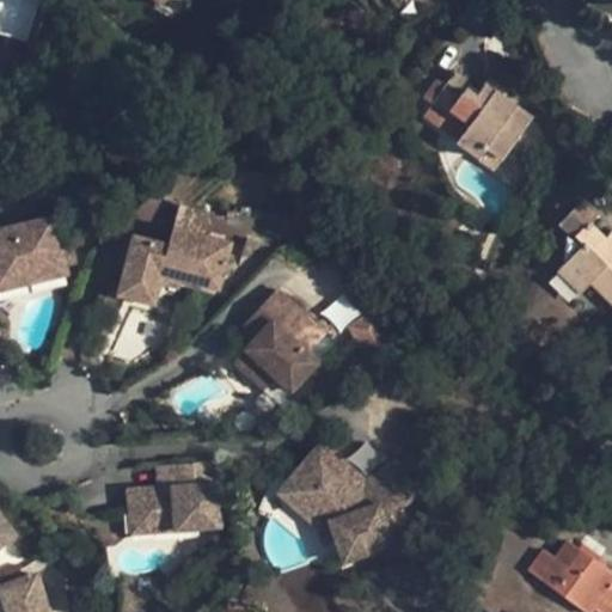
[(0,0),(0,30),(30,37),(36,0),(0,0)]
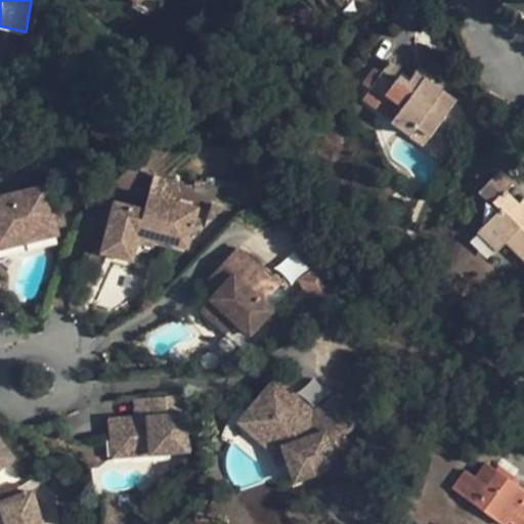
[(409,79),(388,63),(382,72),(375,67),(361,84),(372,91),(398,111),(392,119),(391,121),(424,145),(455,101),(415,72),(409,79)]
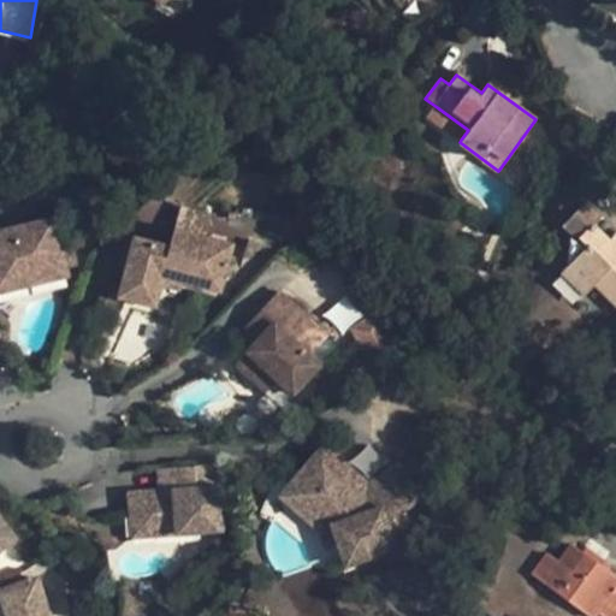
[(437,107),(430,118),(461,140),(468,130),(437,107)]
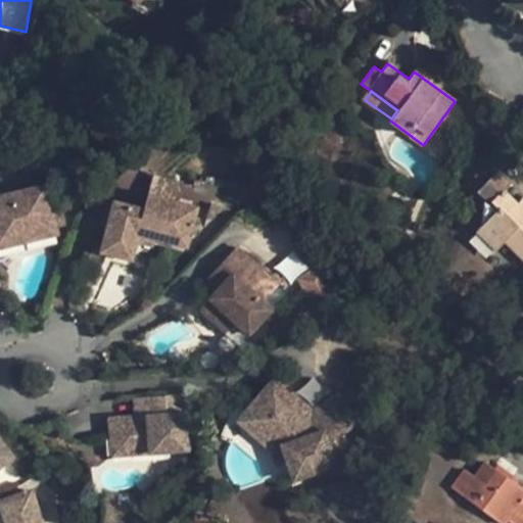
[(511,184),(497,171),(477,192),(490,204),(491,203),(489,202),(502,190),(504,192),(511,184)]
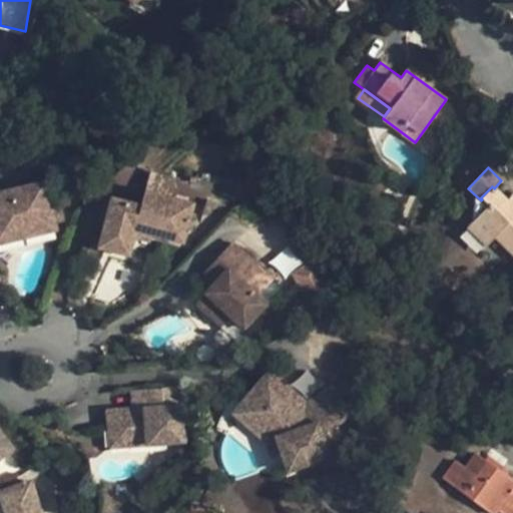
[(44,181),(0,191),(0,232),(20,228),(22,237),(56,229),(54,223),(64,220),(61,209),(51,211),(44,181)]
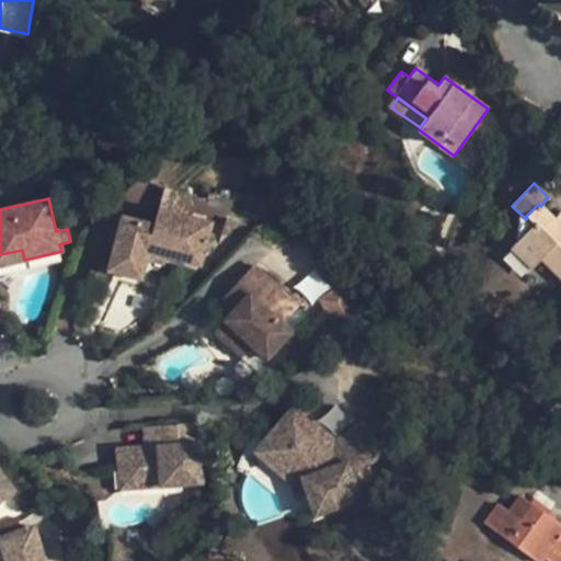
[(540,206),(538,204),(525,217),(527,218),(534,226),(510,248),(531,270),(541,260),(560,278),(560,226),(554,219),(540,206)]
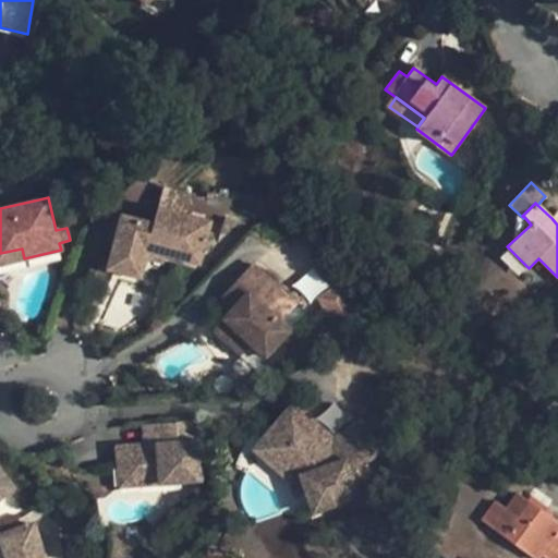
[(153,223),(121,215),(111,252),(144,261),(144,258),(146,249),(166,255),(198,264),(209,221),(156,207),(153,223)]
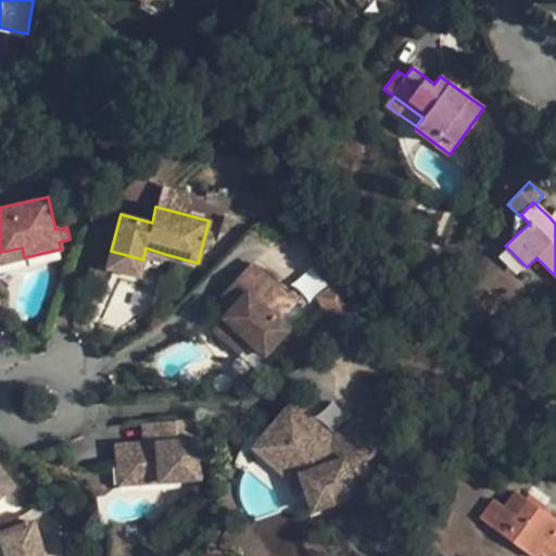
[(224,214),(219,229),(235,234),(238,219),(224,214)]
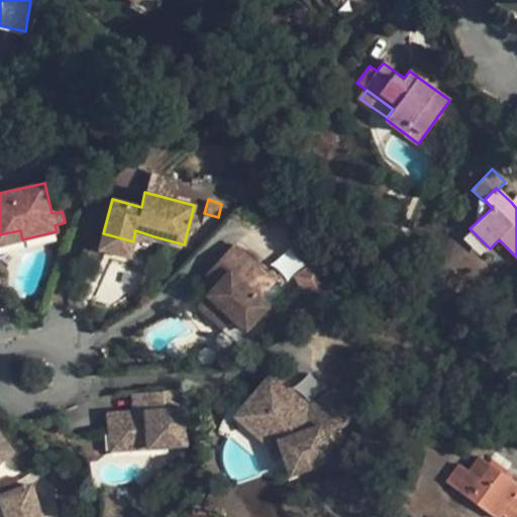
[(234,209),(221,204),(218,217),(224,220),(234,209)]
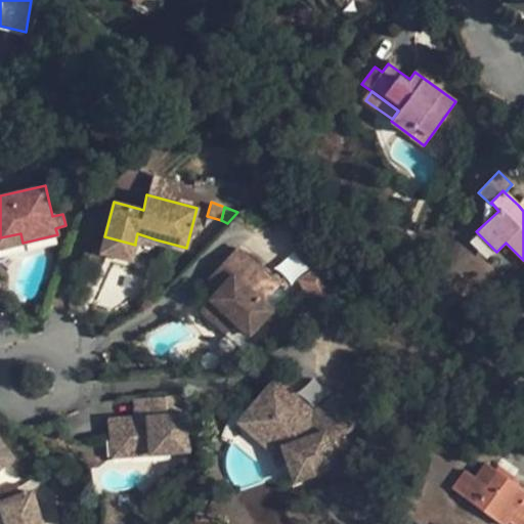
[(20,233),(0,237),(0,248),(23,243),(20,233)]
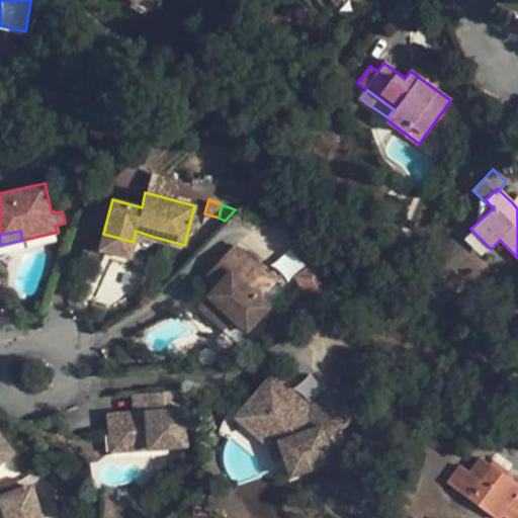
[(154,237),(136,231),(134,240),(152,245),(154,237)]
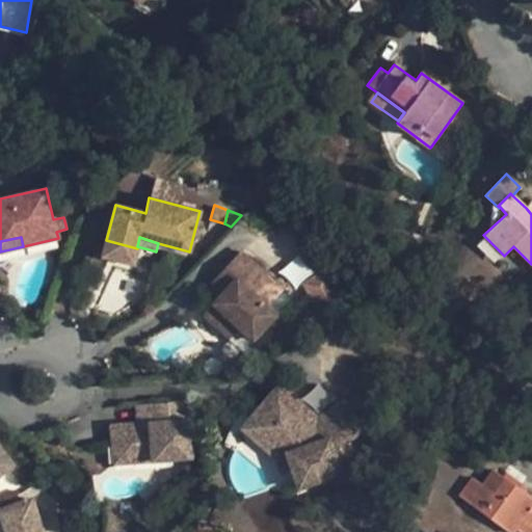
[(137,248),(106,240),(102,256),(133,265),(137,248)]
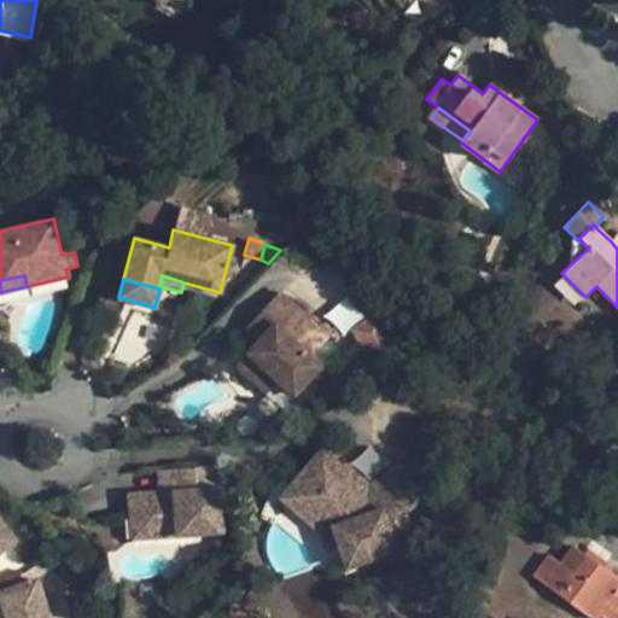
[(328,337),(279,291),(251,321),(264,333),(256,342),(246,353),(278,382),(293,395),(321,366),(310,355),(328,337)]
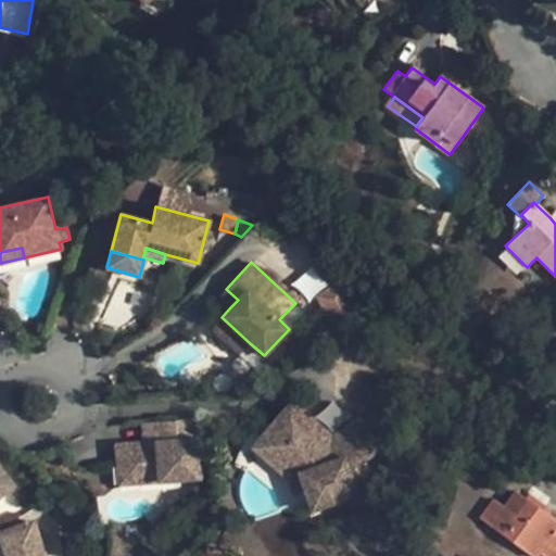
[(238,300),(226,289),(218,297),(230,307),(238,300)]
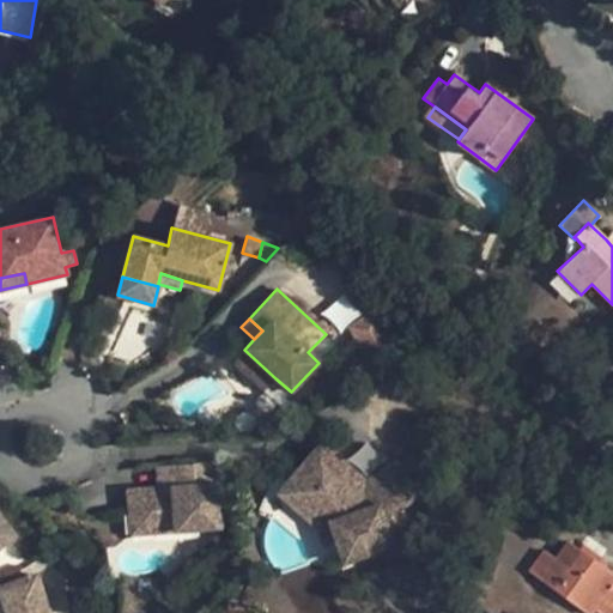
[(244,350),(234,362),(265,390),(275,378),(244,350)]
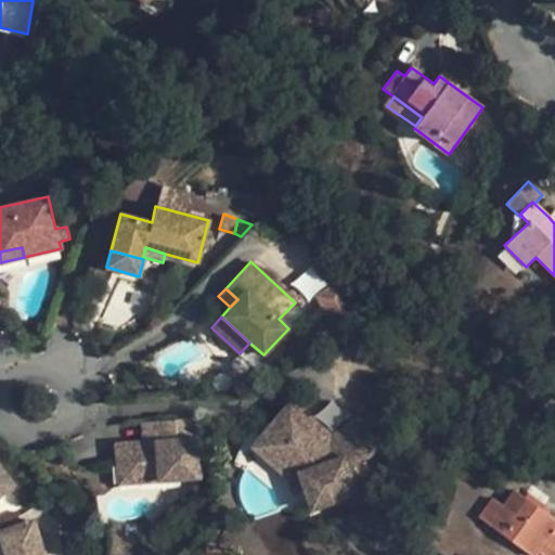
[(288,403),(269,426),(284,439),(274,452),(298,473),(305,491),(311,510),(357,493),(346,464),(377,442),(360,416),(328,438),(288,403)]
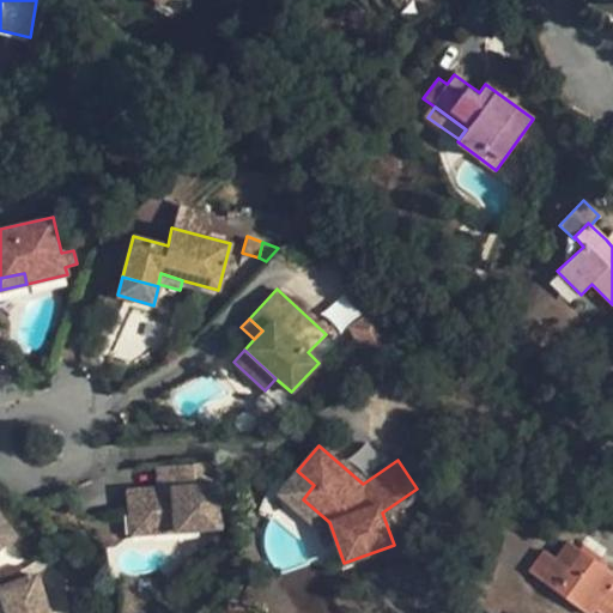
[(159,489),(127,491),(129,515),(150,513),(151,533),(220,528),(216,461),(170,465),(171,487),(159,489)]
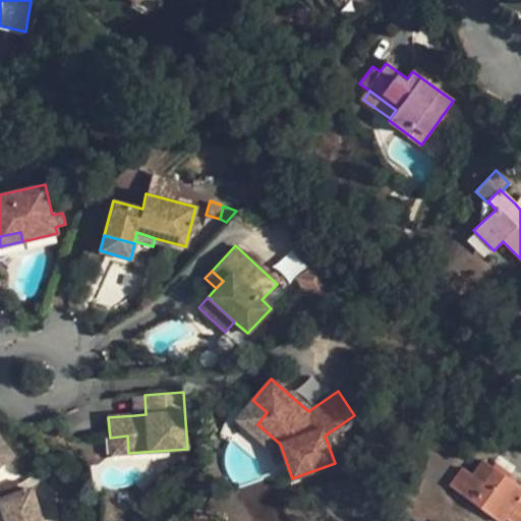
[(133,396),(135,415),(146,414),(145,395),(133,396)]
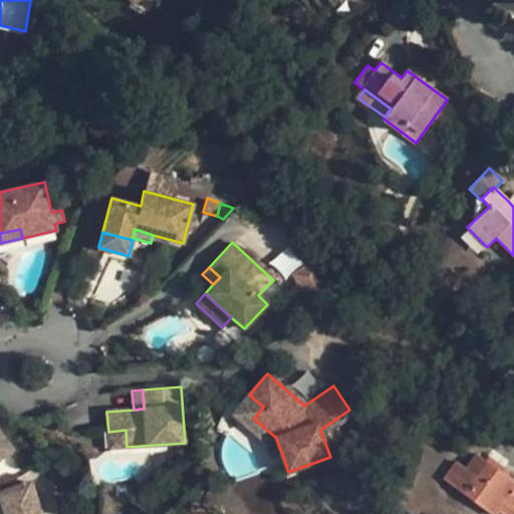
[(263,407),(249,395),(233,414),(247,427),(254,419),(263,407)]
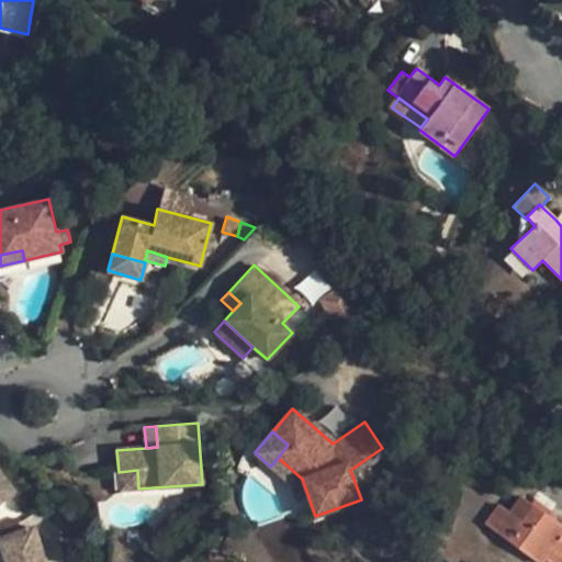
[(278,458),(270,467),(292,484),(302,479),(278,458)]
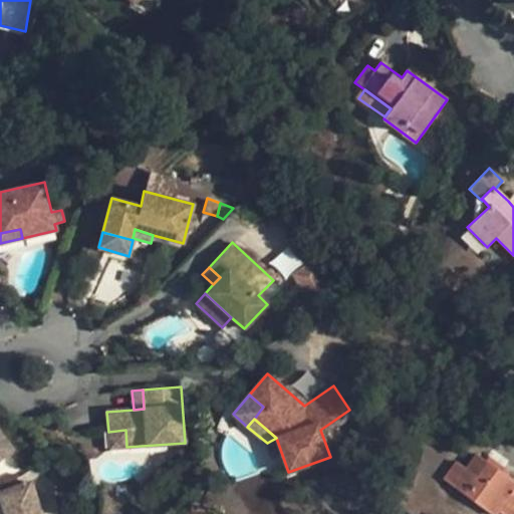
[(125,430),(108,432),(109,448),(126,447),(125,430)]
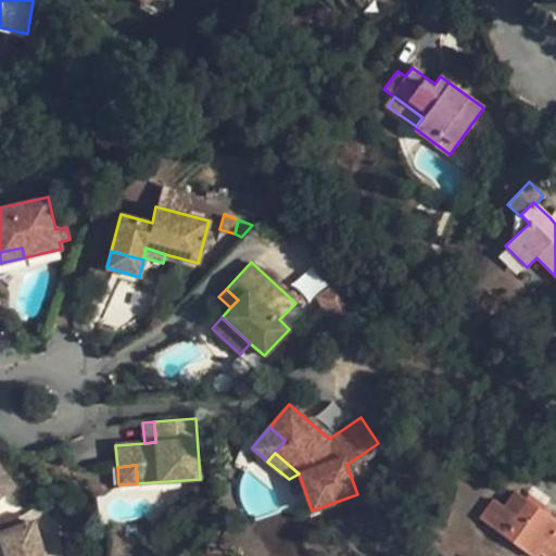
[(0,495),(14,485),(0,468),(0,495)]
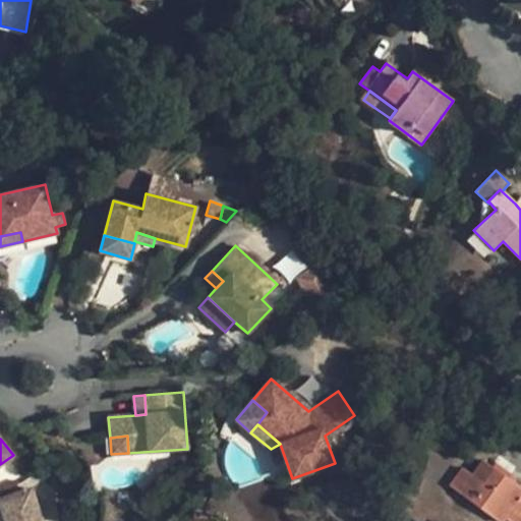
[(280,444),(271,449),(277,464),(286,461),(280,444)]
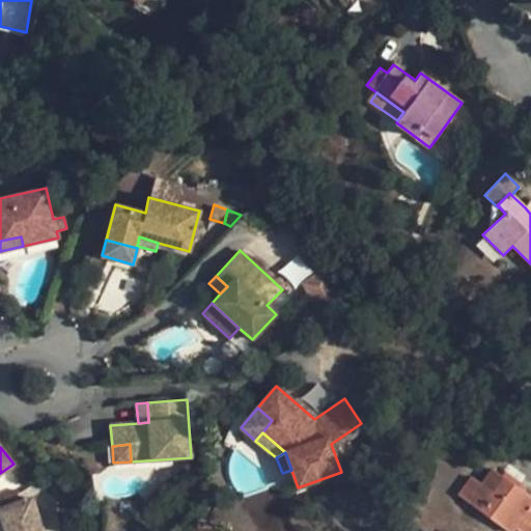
[(480,483),(468,502),(507,530),(513,530),(515,529),(519,530),(530,530),(530,497),(518,487),(524,478),(506,466),(500,475),(491,469),(480,483)]
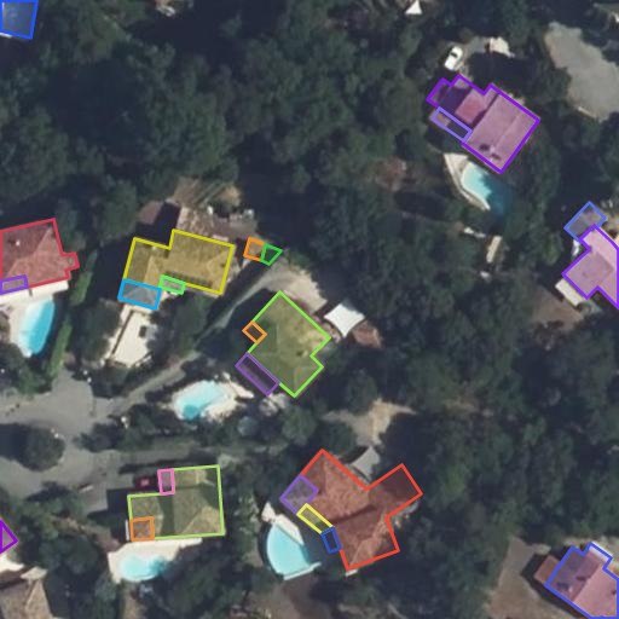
[(560,563),(549,555),(533,577),(545,585),(560,563)]
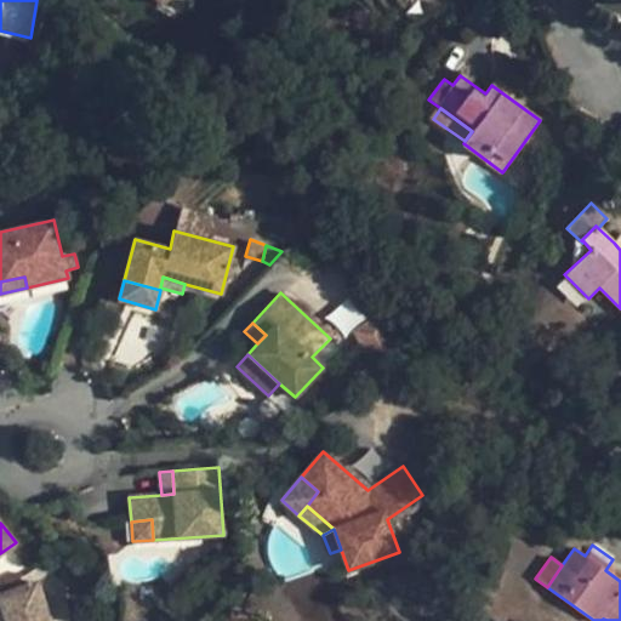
[(49,620),(36,582),(0,596),(0,600),(6,620),(49,620)]
